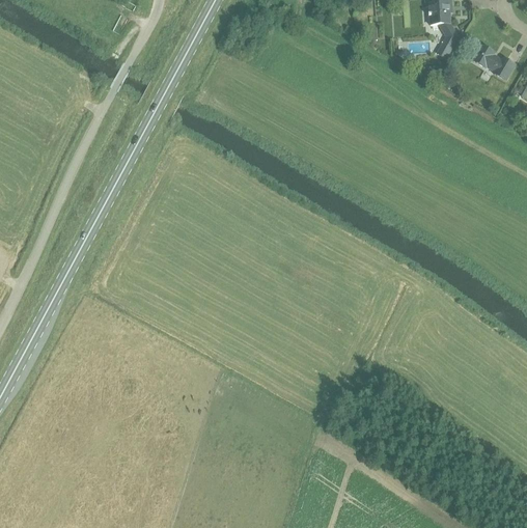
[(443,57),(454,34),(446,22),(445,3),(448,3),(448,0),(421,0),(422,4),(425,4),(426,23),(435,23),(443,35),(434,53),(443,57)]
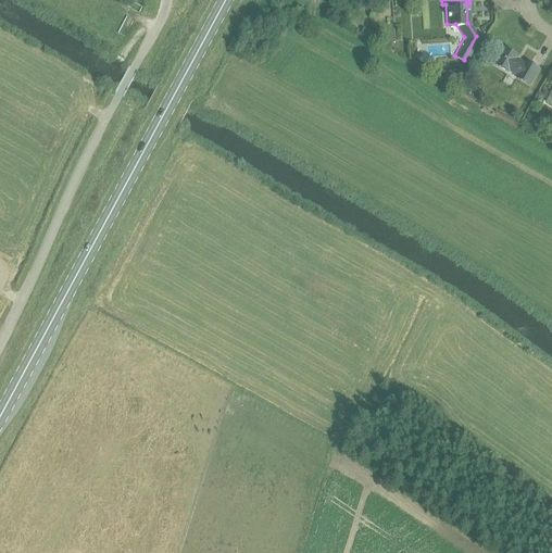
[(128,9),(118,28),(125,32),(135,12),(128,9)]
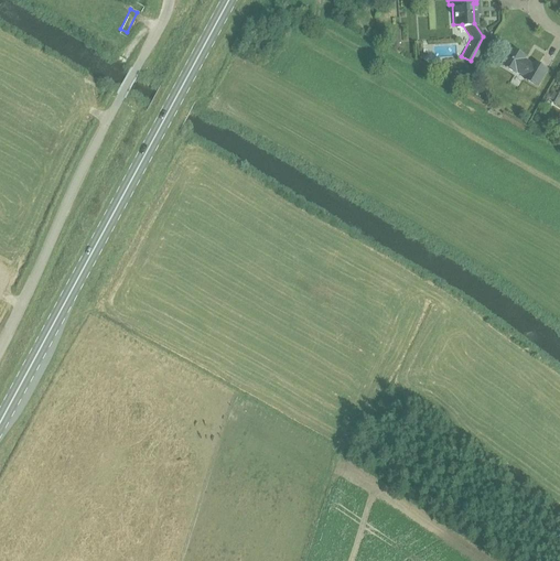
[(453,54),(453,43),(435,43),(435,54),(453,54)]
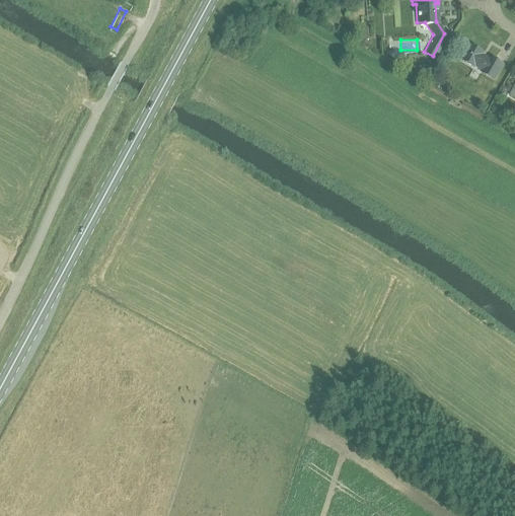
[(491,77),(499,62),(488,56),(487,58),(477,52),(480,50),(467,43),(459,58),(470,65),(471,63),(481,68),(480,70),(491,77)]
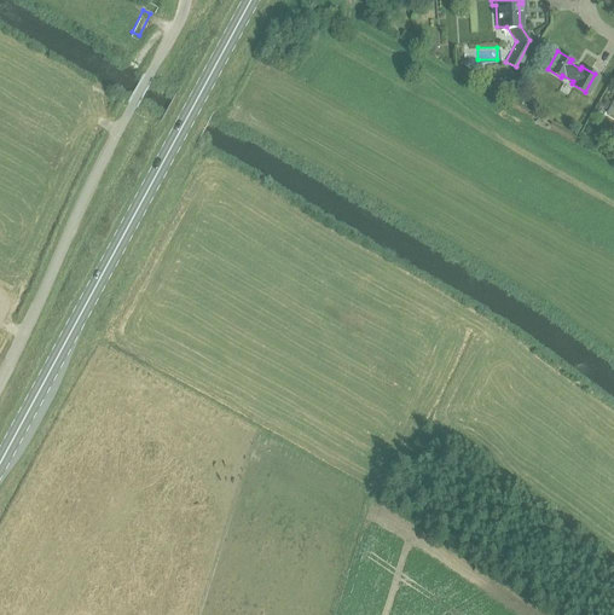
[(613,91),(603,110),(612,115),(613,116),(613,91)]
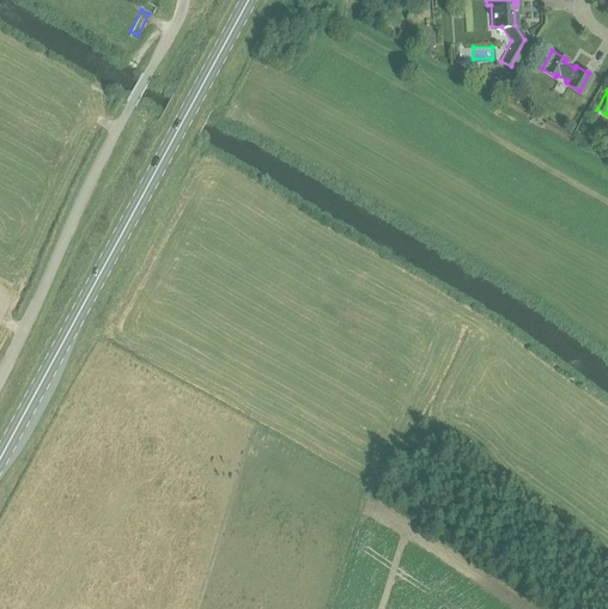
[(593,96),(589,102),(596,105),(600,99),(593,96)]
